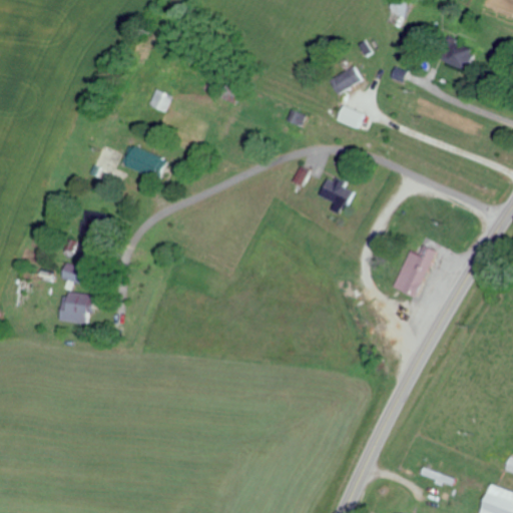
[(439,59),(466,69),(473,50),(446,40),(439,59)]
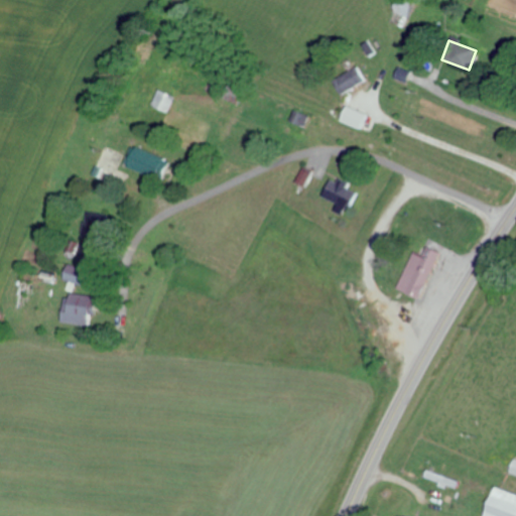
[(330,79),(338,94),(364,80),(356,65),(330,79)]
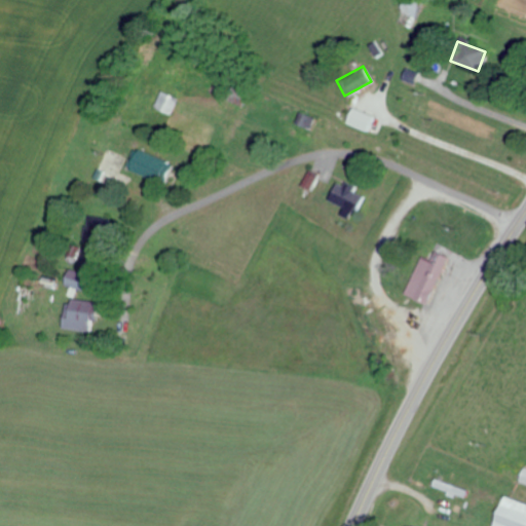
[(163,106),(175,110),(180,94),(168,90),(163,106)]
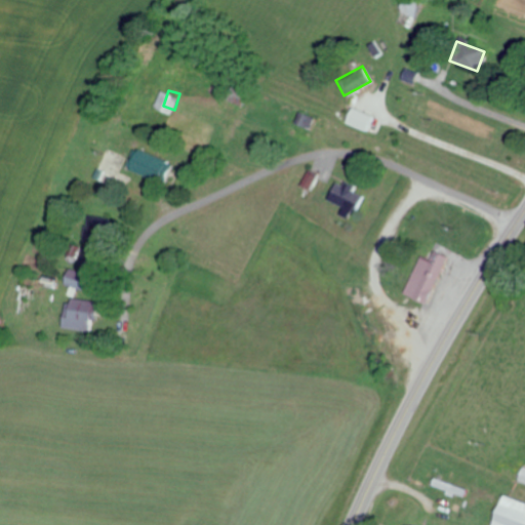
[(373,116),(349,107),(342,121),(367,131),(373,116)]
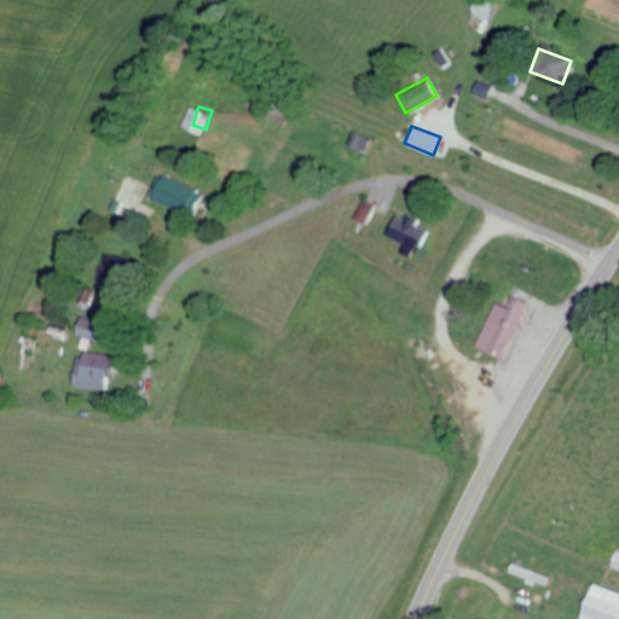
[(208,215),(214,201),(207,198),(210,189),(177,175),(167,201),(208,215)]
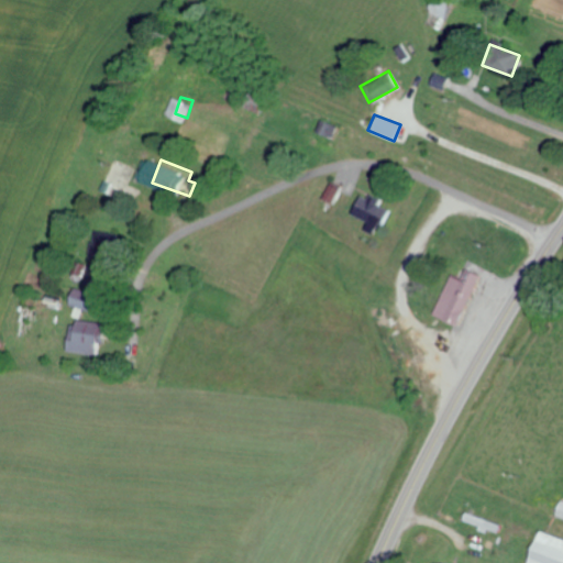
[(331,203),(340,185),(330,180),(321,199),(331,203)]
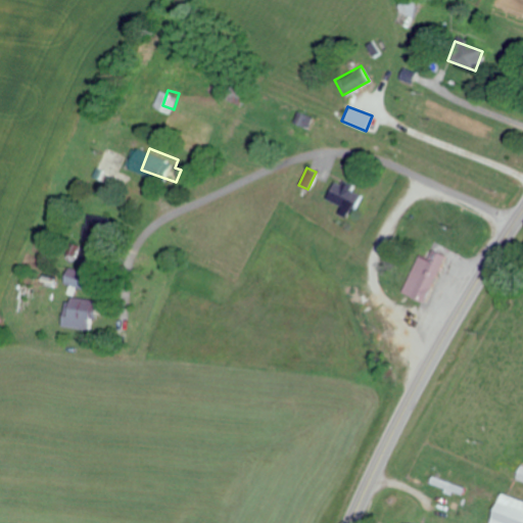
[(339,212),(349,217),(359,193),(350,190),(352,186),(334,179),(326,198),(342,205),(339,212)]
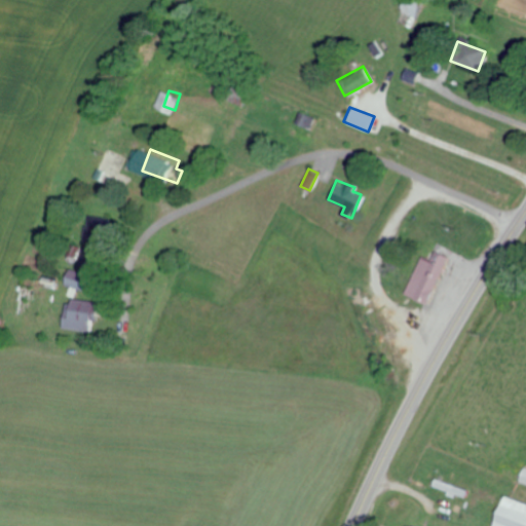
[(421,256),(404,294),(425,304),(447,257),(438,253),(434,261),(421,256)]
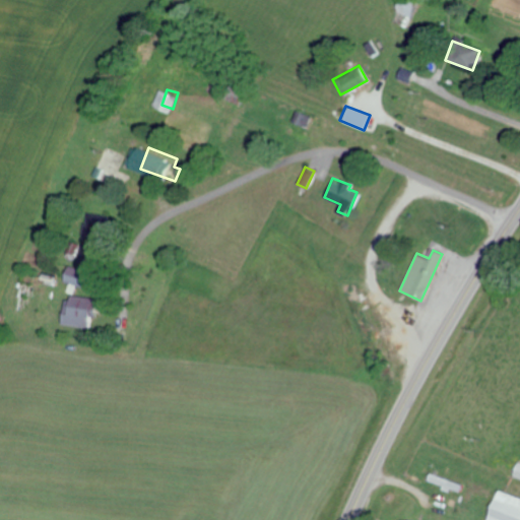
[(72,280),(91,287),(96,271),(77,265),(72,280)]
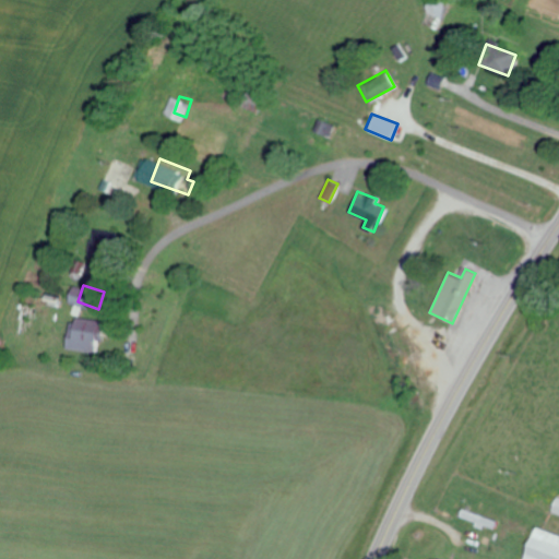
[(115,321),(80,316),(74,347),(109,353),(115,321)]
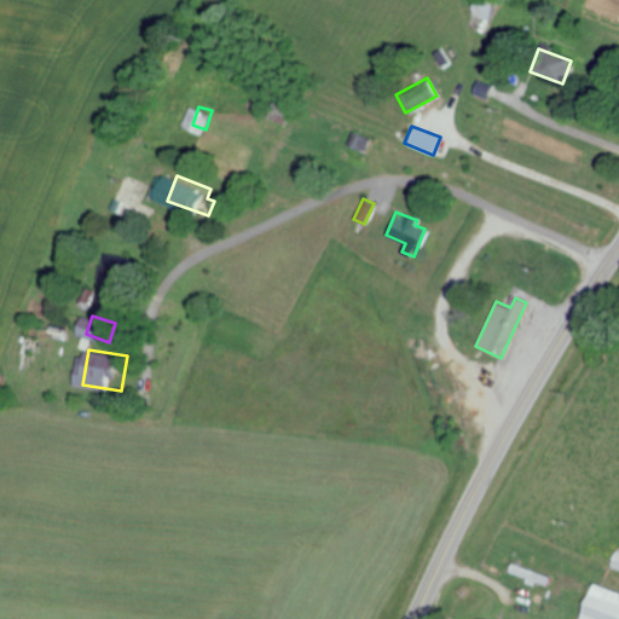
[(551,573),(512,566),(509,572),(527,576),(526,580),(549,585),(551,573)]
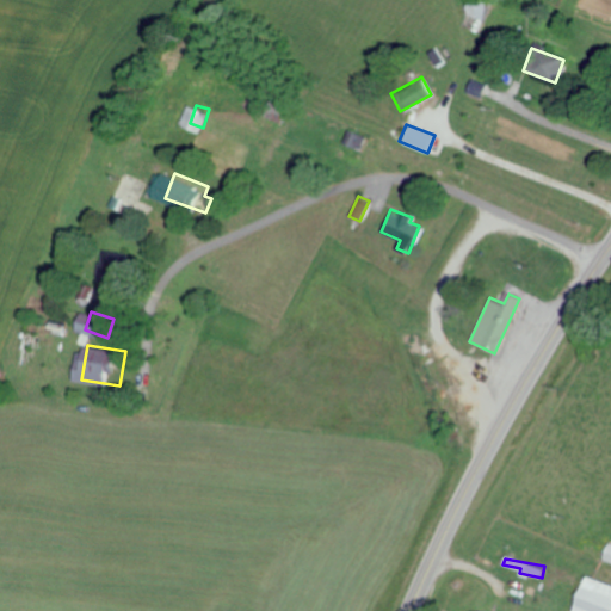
[(610,610),(610,584),(584,575),(571,610),(610,610)]
